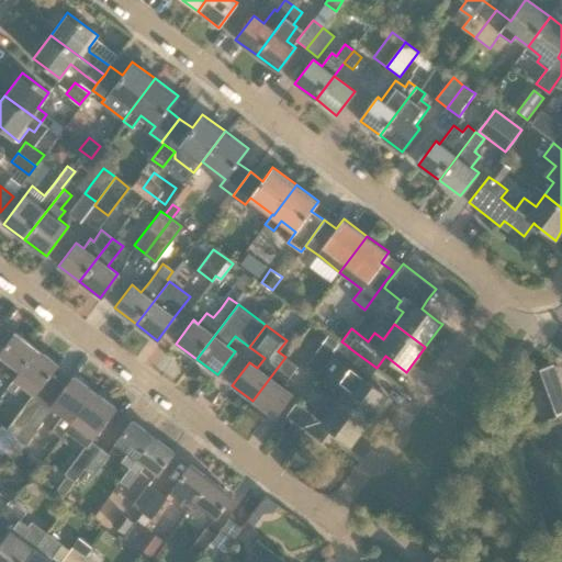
[(13,379),(36,349),(14,333),(0,351),(0,355),(12,364),(6,372),(13,379)]
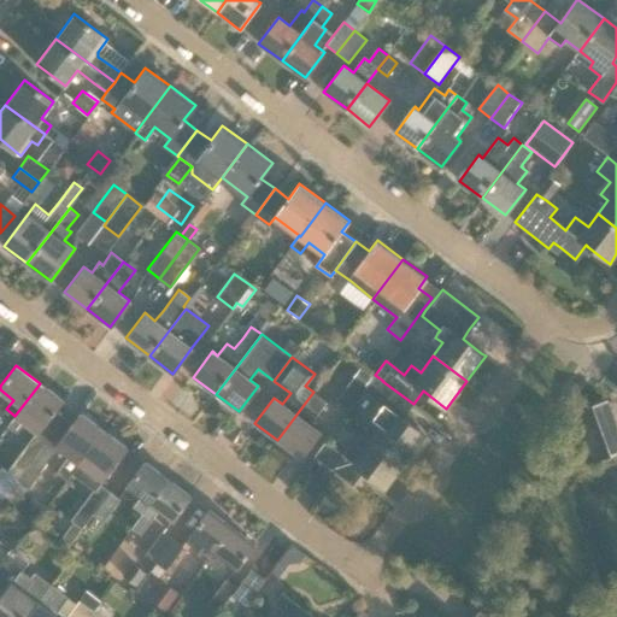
[(374,376),(360,366),(353,376),(365,386),(374,376)]
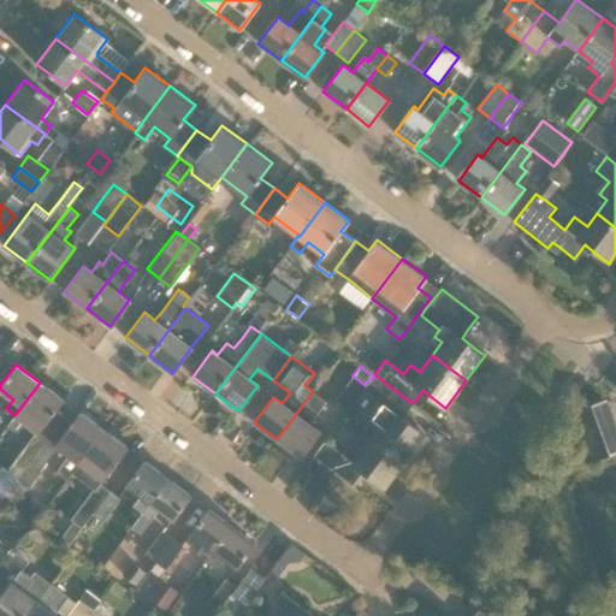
[(383,422),(373,436),(406,461),(425,434),(402,418),(413,403),(381,380),(383,380),(374,374),(363,389),(384,404),(374,416),(383,422)]
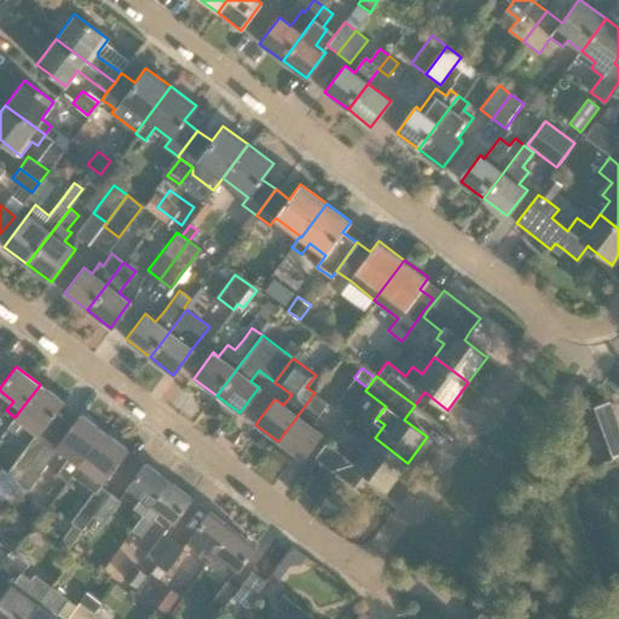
[(366,388),(354,379),(337,401),(350,410),(366,388)]
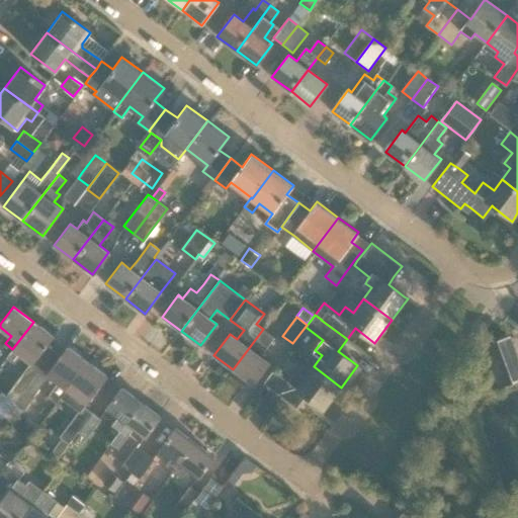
[(37,354),(49,341),(52,336),(33,322),(12,349),(6,356),(14,362),(20,354),(30,362),(37,354)]
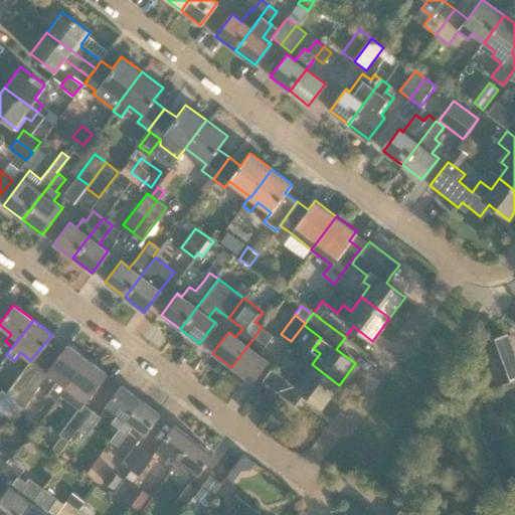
[(262,327),(231,367),(250,381),(267,360),(263,357),(269,349),(264,346),(272,335),(262,327)]
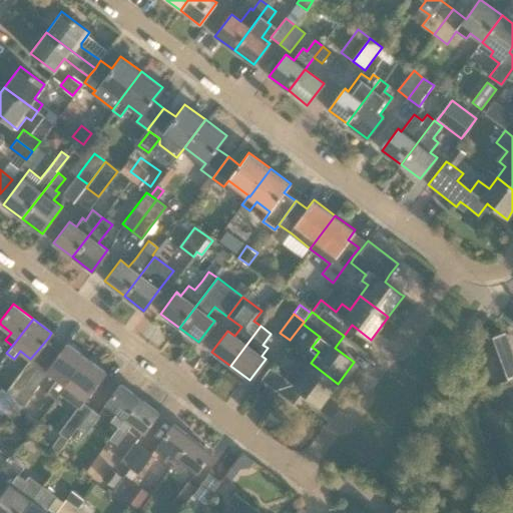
[(491,371),(512,362),(512,360),(503,334),(481,342),(491,371)]
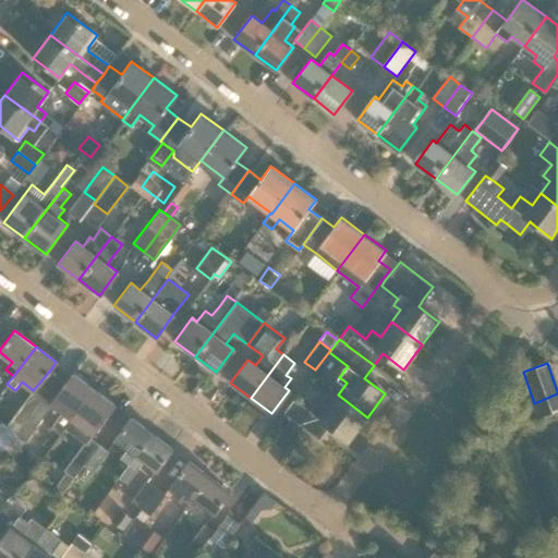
[(56,398),(51,404),(62,412),(56,420),(50,426),(61,434),(67,427),(72,419),(76,413),(94,389),(73,373),(65,384),(60,391),(58,395),(57,396),(57,397),(56,398)]
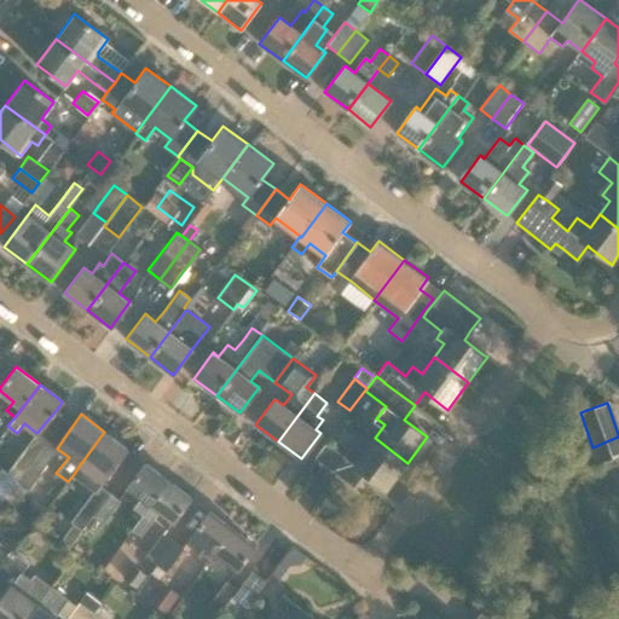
[(80,464),(74,474),(94,490),(98,484),(99,485),(102,481),(103,482),(109,474),(127,450),(104,432),(85,458),(80,464)]
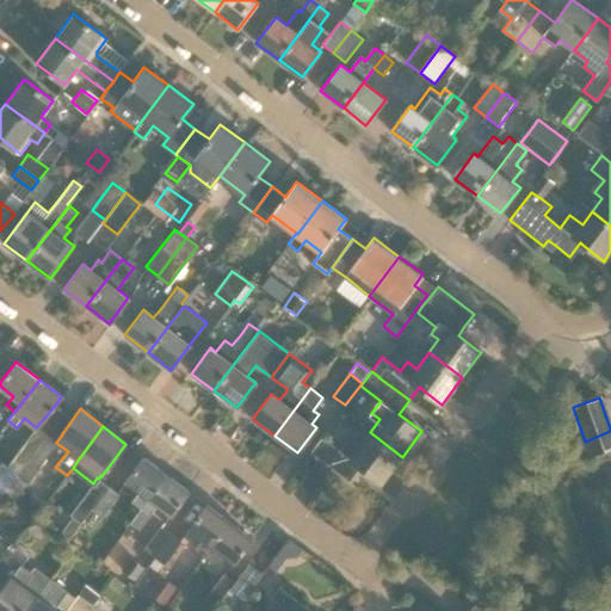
[(17,475),(44,438),(34,430),(17,452),(6,467),(17,475)]
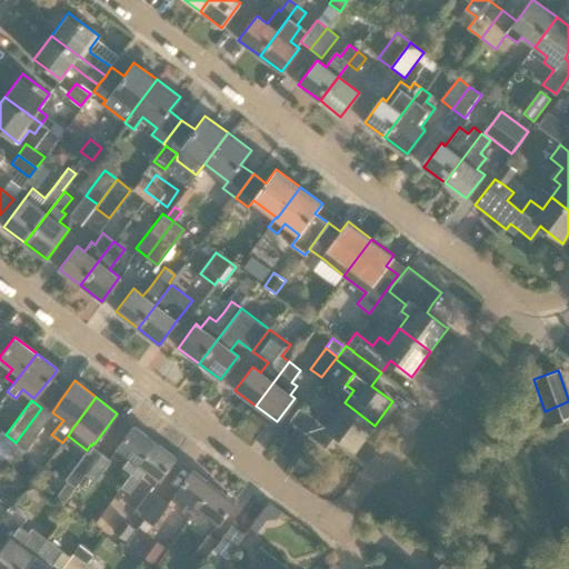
[(375,426),(345,402),(335,415),(325,407),(316,418),(301,407),(290,420),(325,447),(335,435),(356,450),(375,426)]
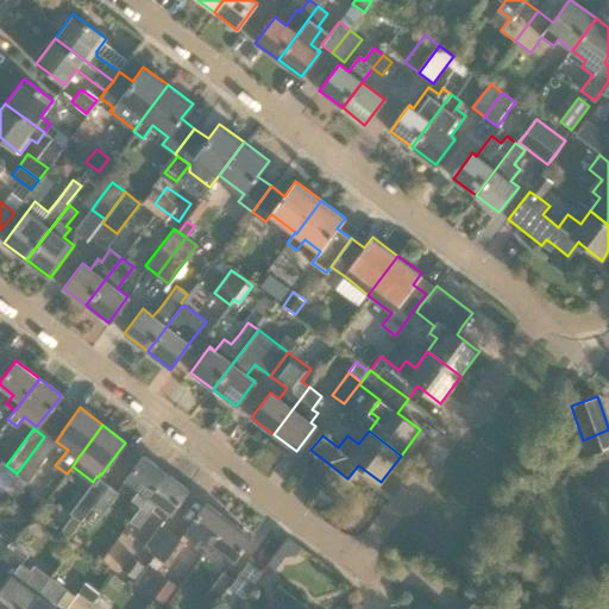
[(37,466),(54,444),(44,437),(17,473),(5,490),(16,497),(37,466)]
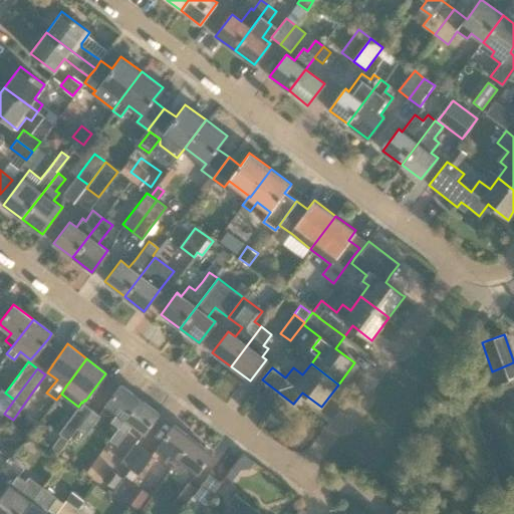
[(118,428),(141,399),(121,383),(105,405),(116,414),(110,422),(118,428)]
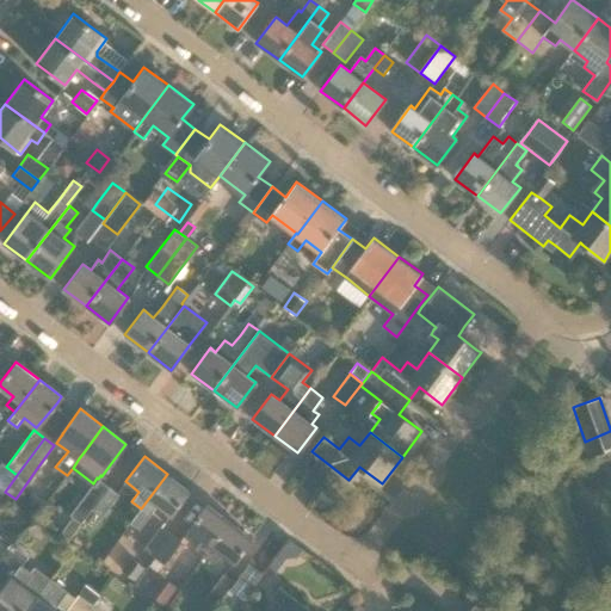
[(141,508),(130,523),(140,529),(158,506),(171,516),(189,492),(167,474),(141,508)]
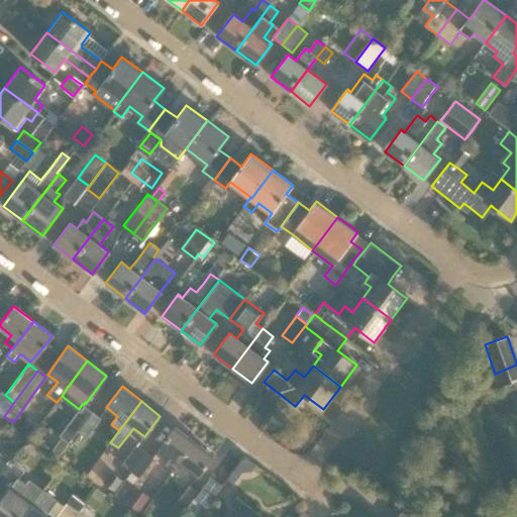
[(77,430),(91,411),(83,405),(82,404),(79,409),(59,435),(68,442),(71,438),(77,430)]
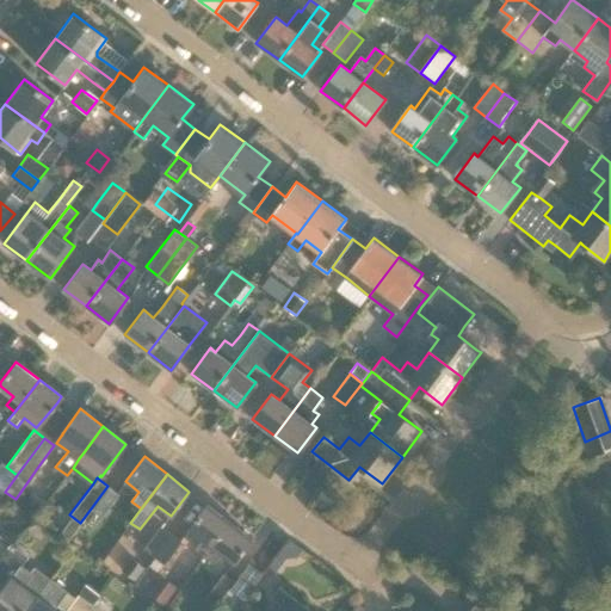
[(91,508),(84,518),(92,524),(99,516),(102,517),(118,494),(107,486),(91,508)]
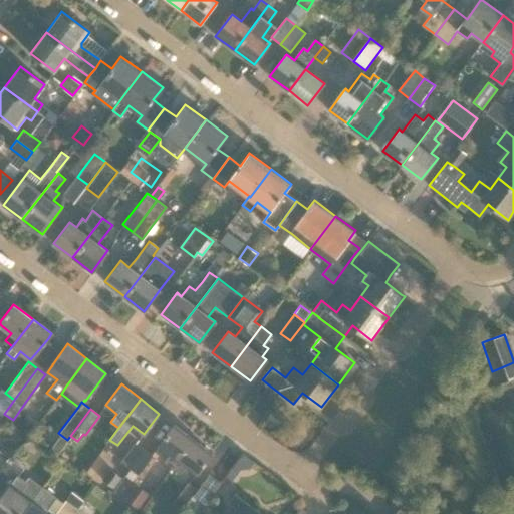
[(172,468),(194,439),(174,424),(159,445),(170,454),(164,462),(172,468)]
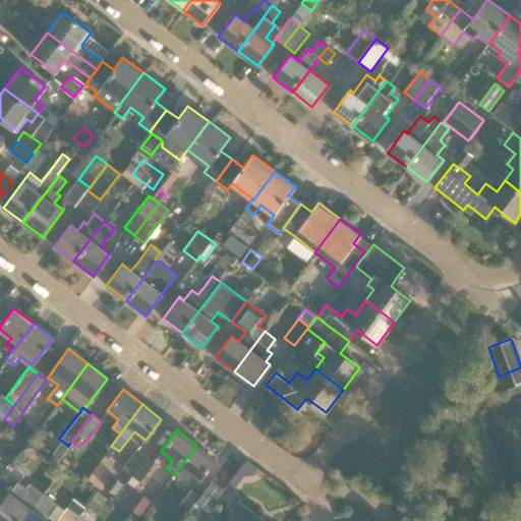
[(196,445),(174,474),(181,479),(188,471),(199,479),(215,459),(196,445)]
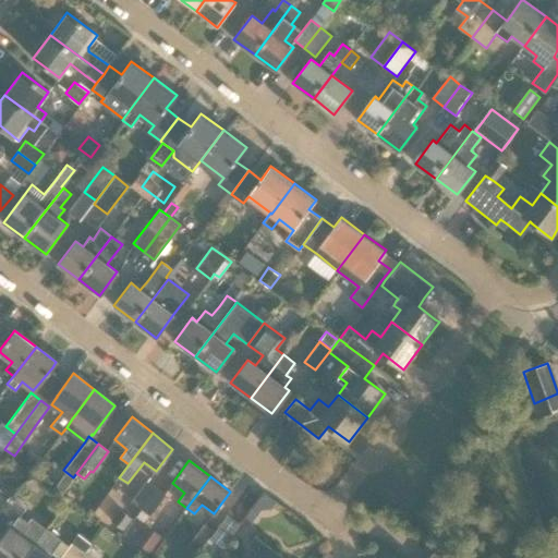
[(131,501),(141,509),(156,487),(146,480),(131,501)]
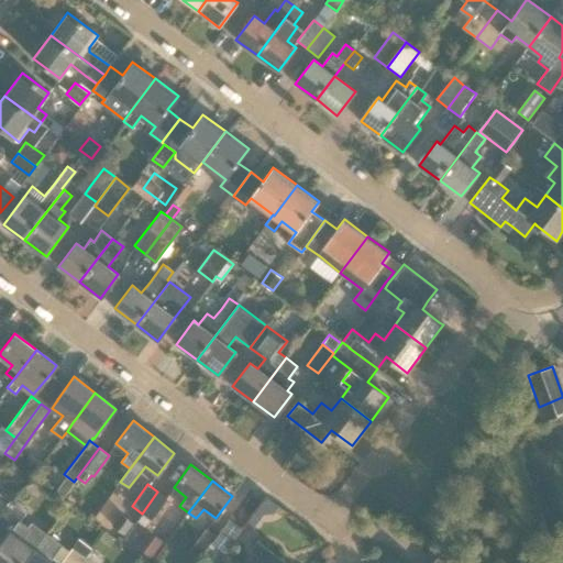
[(157,492),(142,514),(143,514),(136,522),(145,529),(167,499),(157,492)]
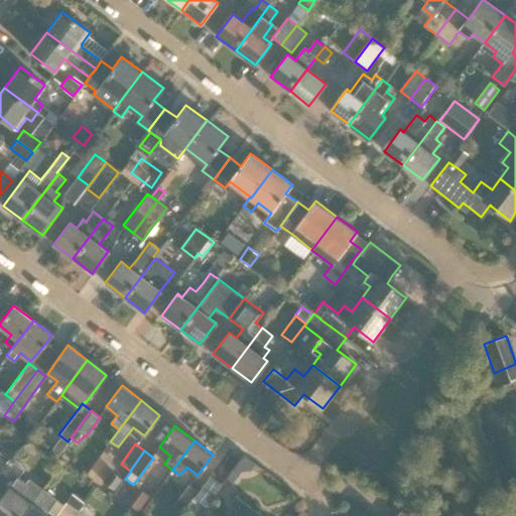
[(0,475),(11,462),(0,453),(0,475)]
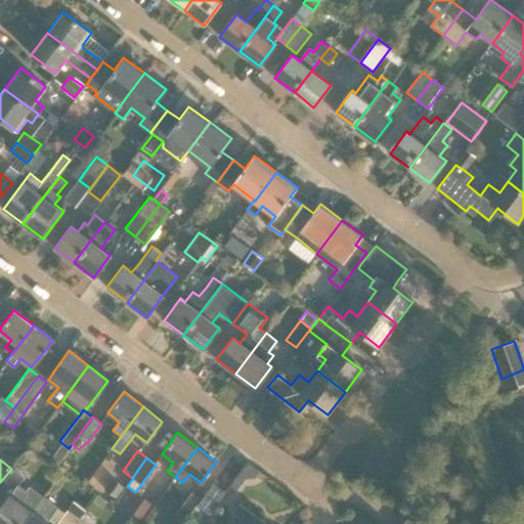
[(252,461),(236,484),(249,492),(264,469),(252,461)]
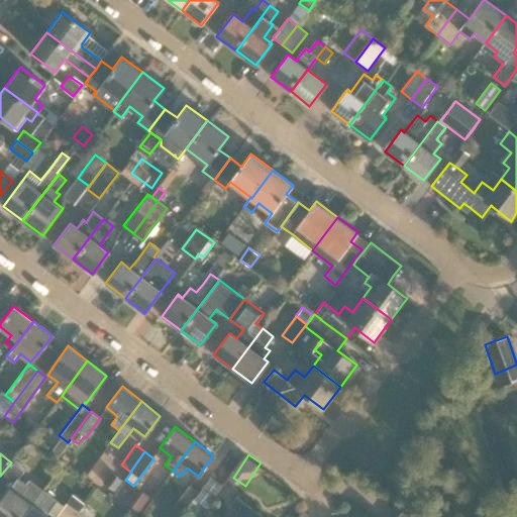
[(0,500),(0,516),(21,516),(31,504),(42,490),(29,480),(25,484),(18,479),(23,472),(11,462),(0,476),(0,492),(4,496),(0,500)]
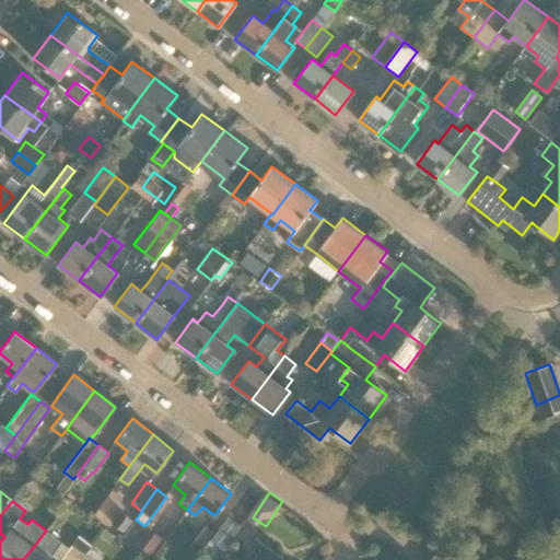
[(132,520),(120,511),(112,523),(124,532),(132,520)]
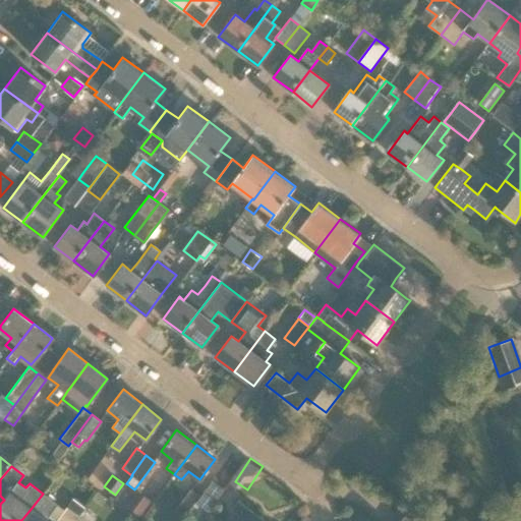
[(200,496),(194,503),(207,512),(224,489),(212,480),(200,496)]
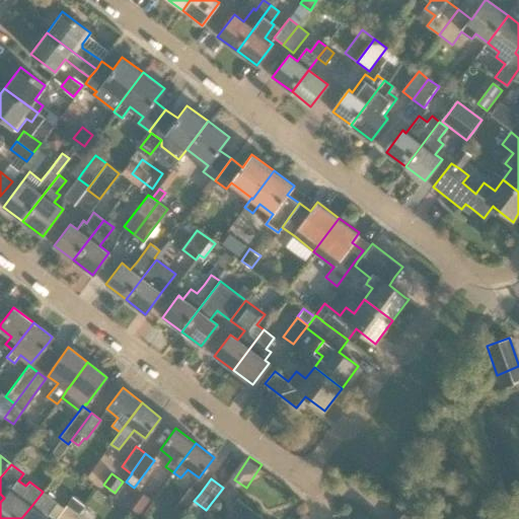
[(136,487),(125,503),(138,512),(149,497),(136,487)]
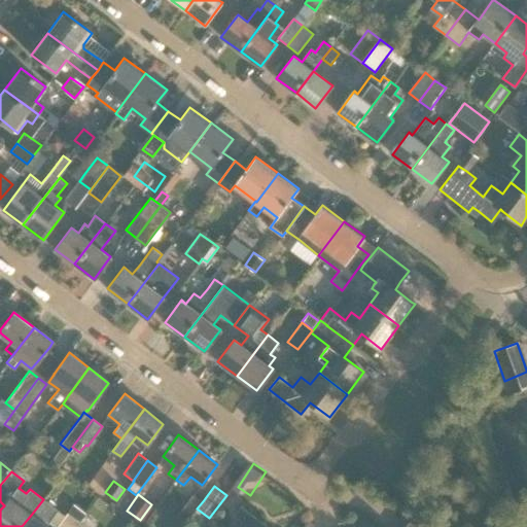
[(187,521),(197,508),(203,501),(194,494),(178,514),(187,521)]
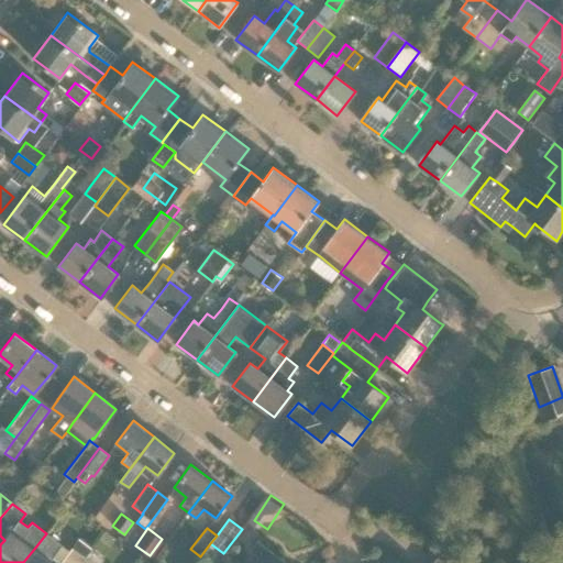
[(62,544),(46,533),(34,549),(23,562),(81,562),(86,559),(91,551),(95,547),(81,538),(75,548),(73,549),(70,552),(69,551),(61,562),(53,556),(62,544)]
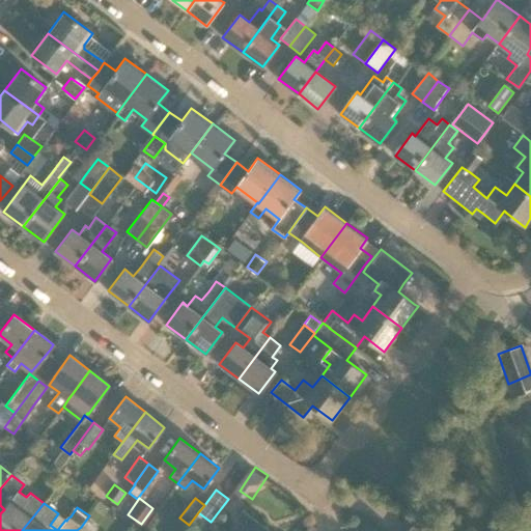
[(271,530),(258,521),(242,509),(235,519),(244,524),(239,530),(271,530)]
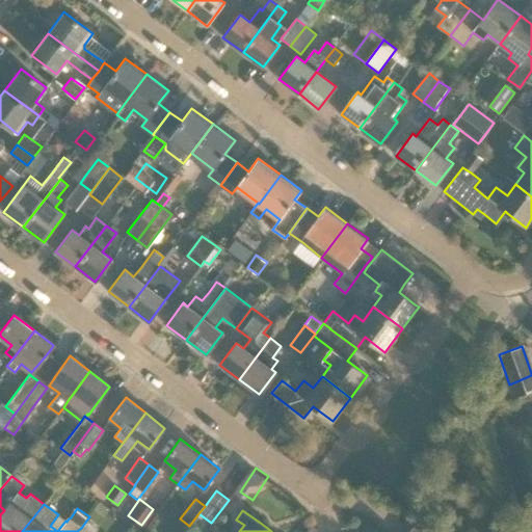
[(86,521),(81,528),(77,531),(97,531),(100,530),(86,521)]
